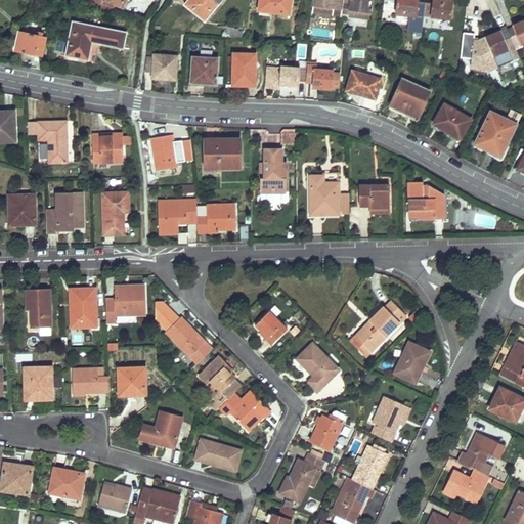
[(188,0),(186,3),(204,18),(217,2),(214,0),(188,0)]
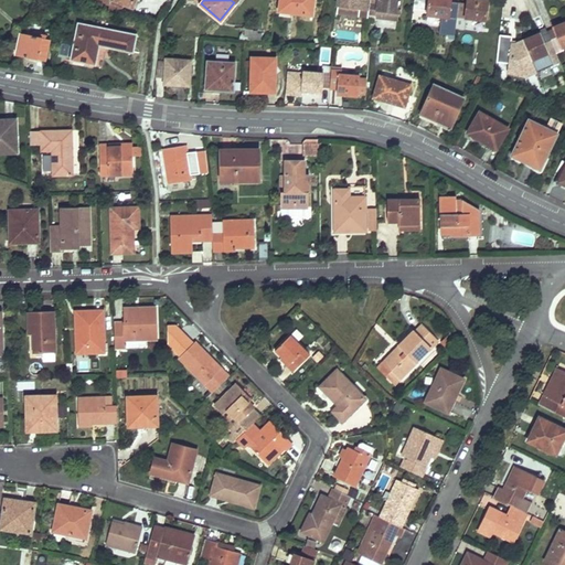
[(313,0),(280,0),(279,10),(312,13),(313,0)]
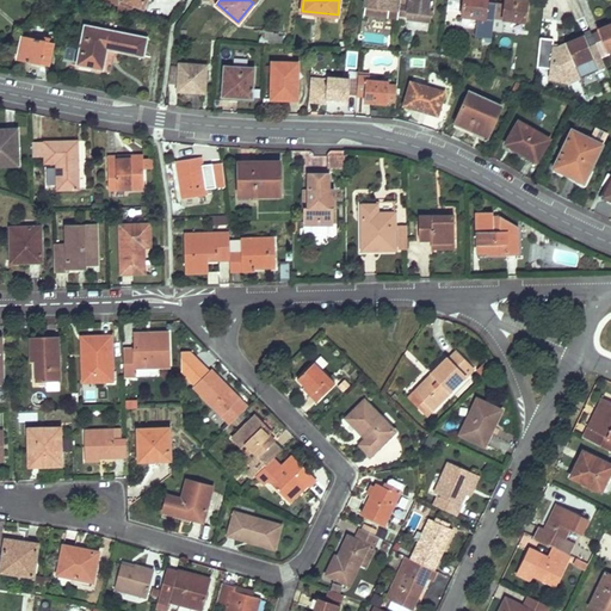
[(400,1),(399,0),(366,0),(366,6),(364,6),(364,12),(397,16),(400,1)]
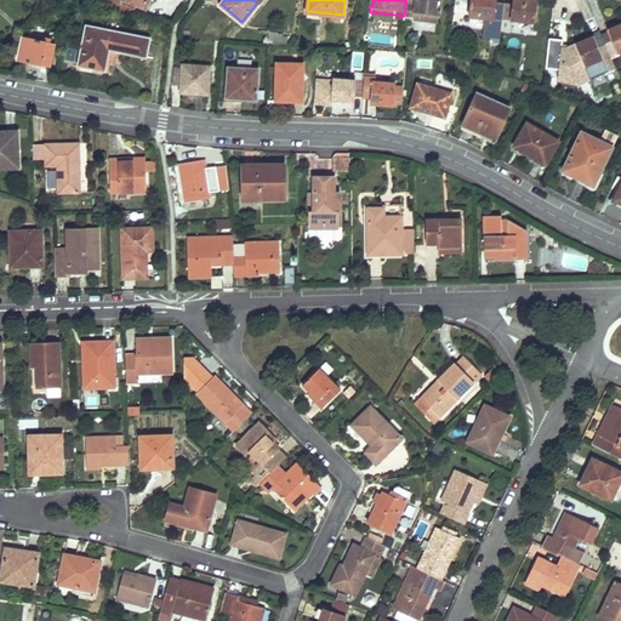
[(405,0),(406,1),(415,3),(415,10),(438,11),(438,0),(405,0)]
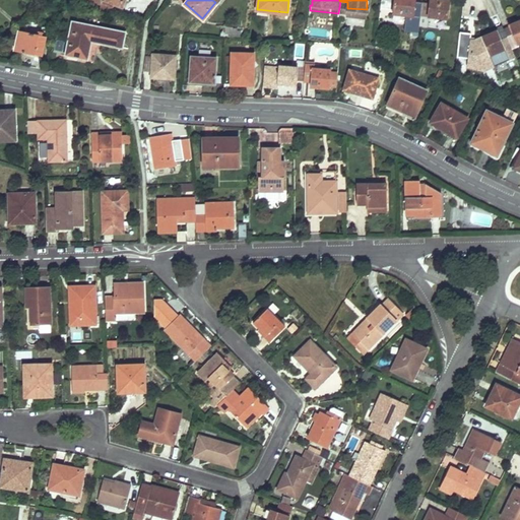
[(393,0),(393,11),(412,13),(411,23),(419,23),(420,13),(421,1),(416,0),(393,0)]
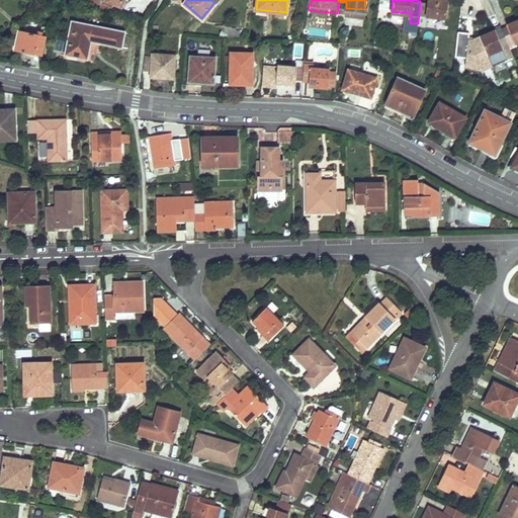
[(435,0),(435,2),(420,1),(419,13),(444,17),(446,0),(435,0)]
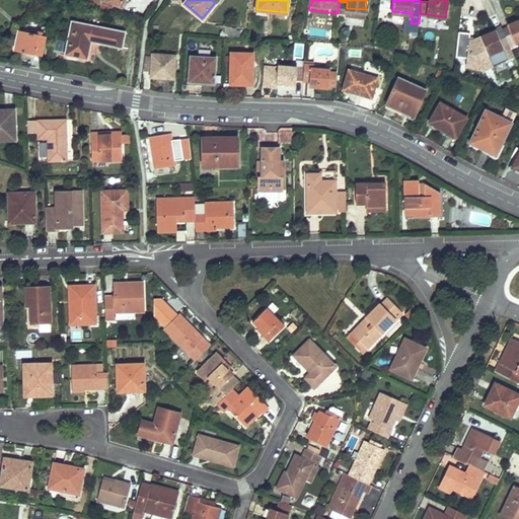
[(512,32),(506,35),(511,48),(517,46),(516,43),(518,41),(518,19),(516,20),(517,23),(509,26),(512,32)]
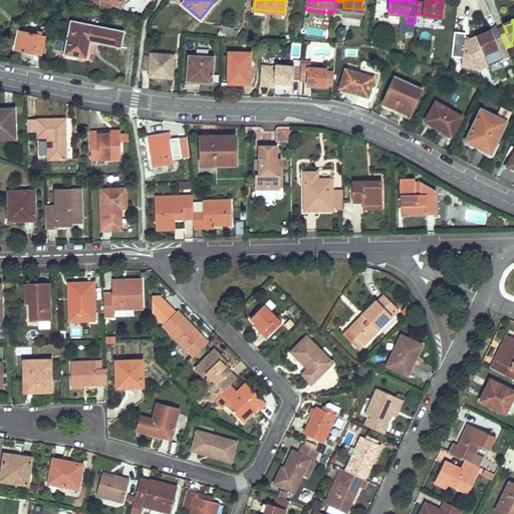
[(65,54),(76,56),(86,58),(90,41),(120,47),(123,32),(72,21),(65,54)]
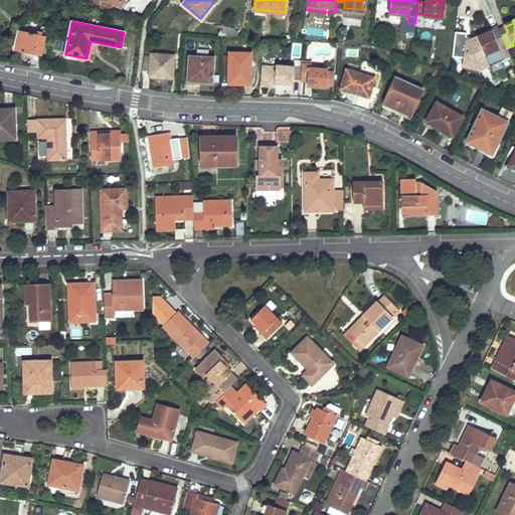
[(499,28),(502,35),(508,32),(505,26),(499,28)]
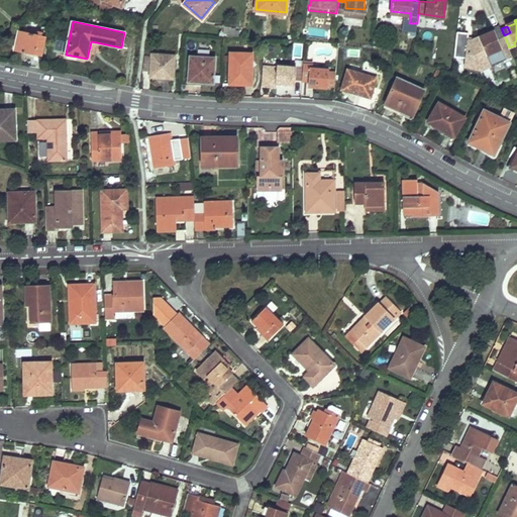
[(501,28),(494,31),(496,38),(504,35),(501,28)]
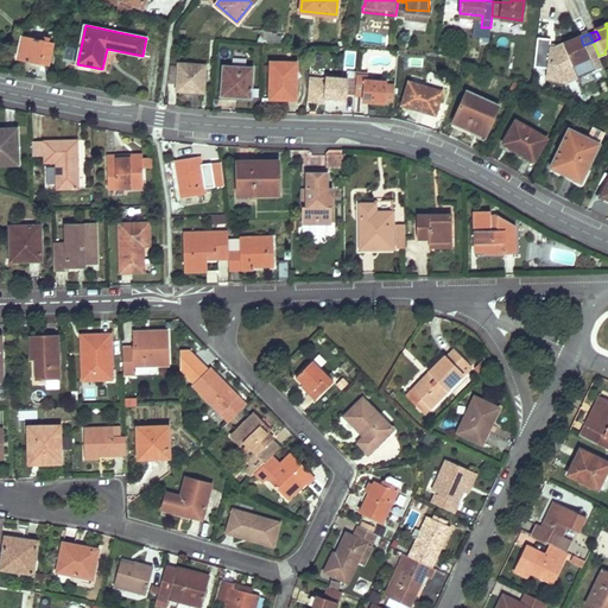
[(49,67),(51,55),(54,43),(25,36),(20,38),(16,59),(49,67)]
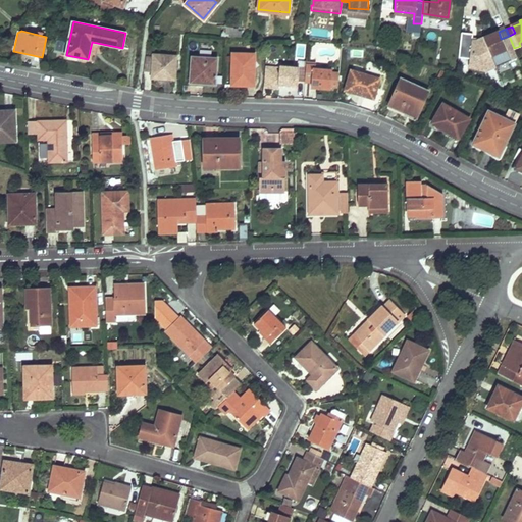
[(501,39),(500,35),(499,32),(492,35),(491,32),(483,36),(491,53),(506,48),(510,58),(517,54),(514,48),(509,36),(501,39)]
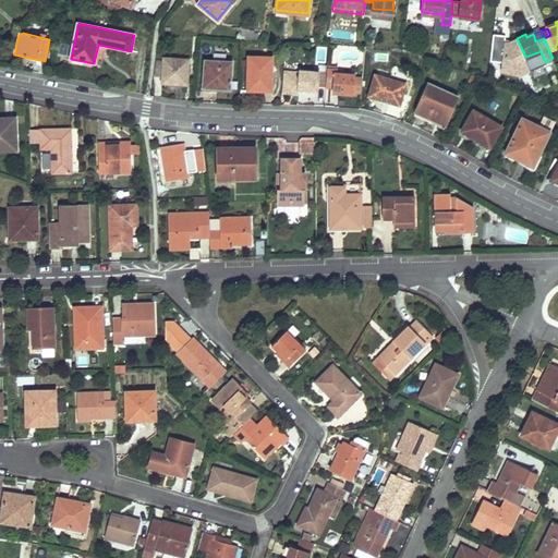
[(262,88),(262,84),(262,80),(270,80),(271,57),(249,56),(247,88),(262,88)]
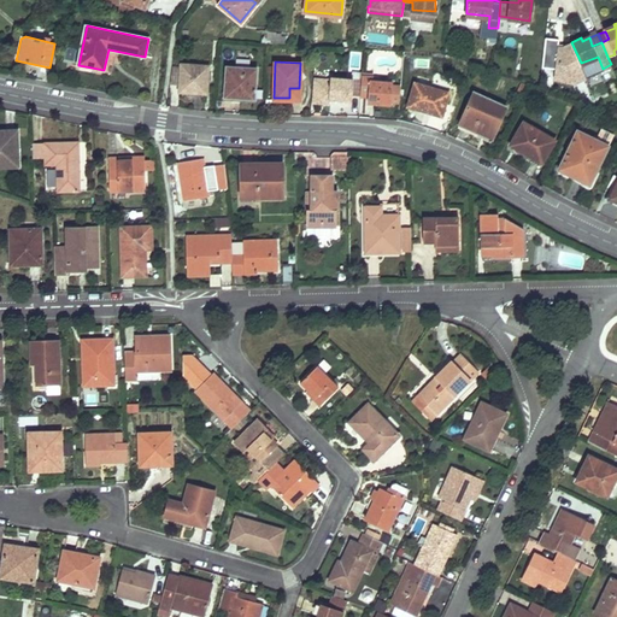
[(180,90),(193,90),(206,92),(207,64),(181,63),(180,90)]
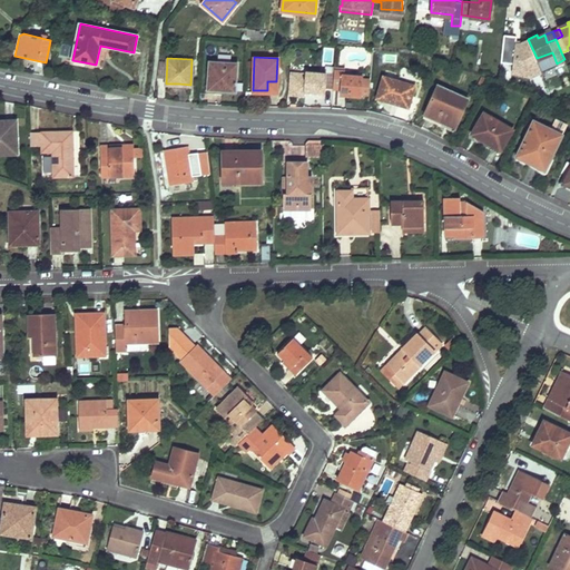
[(208,87),(220,88),(233,89),(235,64),(209,61),(208,87)]
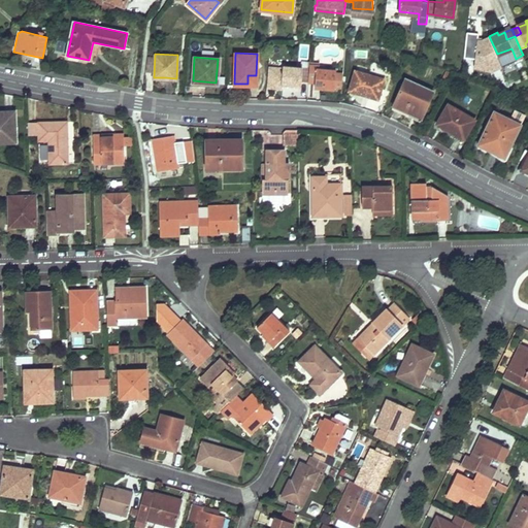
[(269,66),(267,87),(282,88),(282,85),(294,86),(295,79),(308,80),(309,67),(310,58),(301,57),(300,67),(284,65),(284,67),(269,66)]
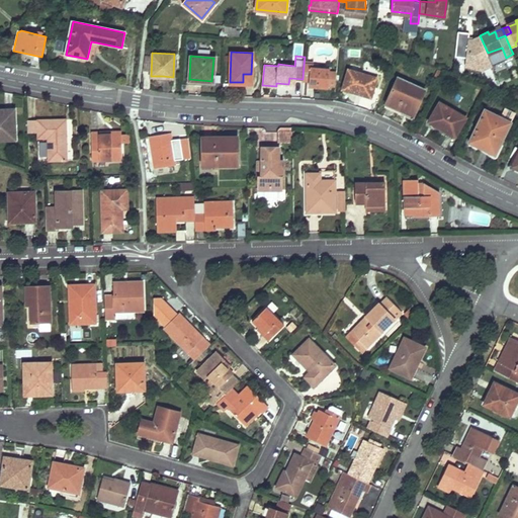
[(304,66),(303,79),(314,80),(314,85),(327,86),(328,68),(304,66)]
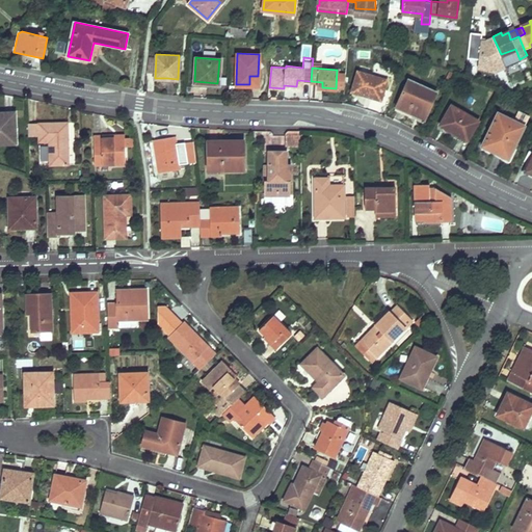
[(380,99),(382,89),(386,79),(357,71),(352,90),(380,99)]
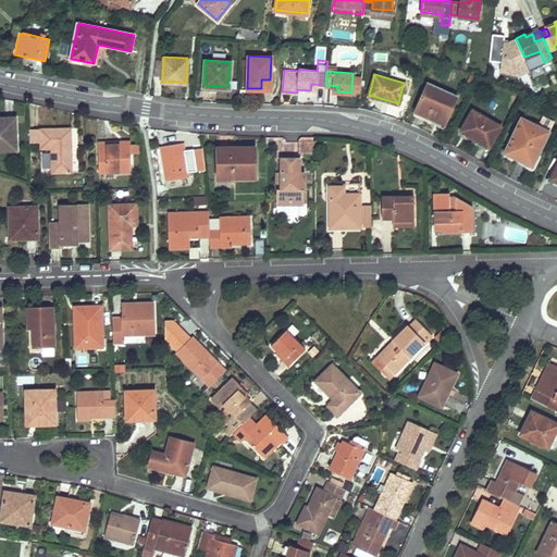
[(474,78),(470,76),(466,85),(471,87),(474,78)]
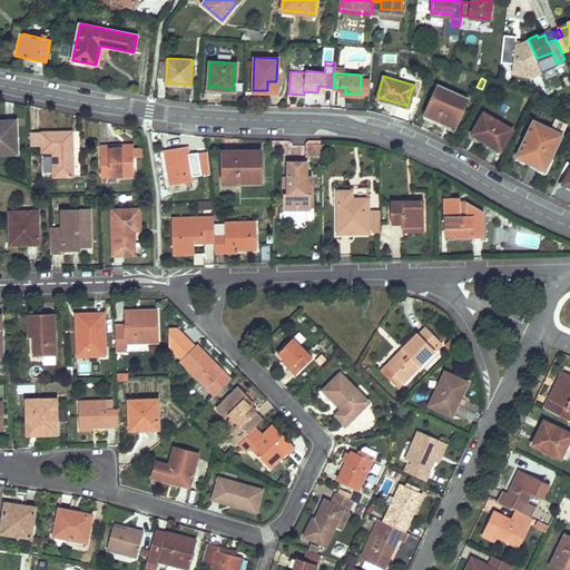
[(441,120),(448,124),(453,126),(467,99),(438,86),(424,115),(441,120)]
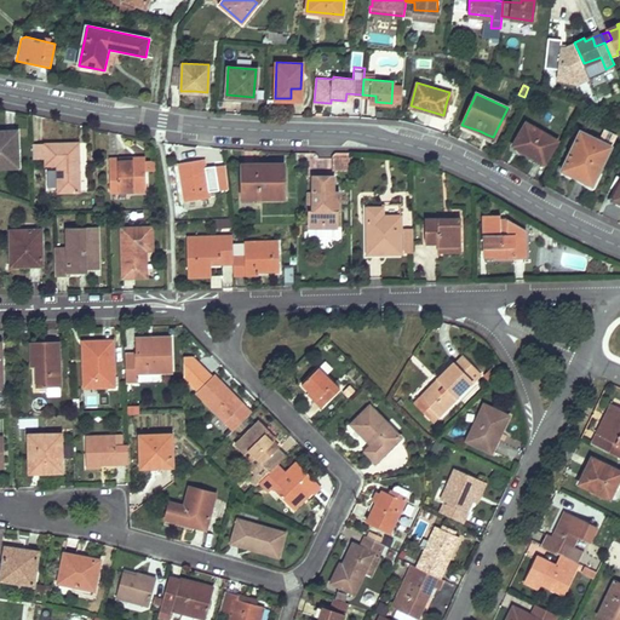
[(527,156),(535,160),(543,165),(557,141),(526,122),(512,144),(528,154),(527,156)]
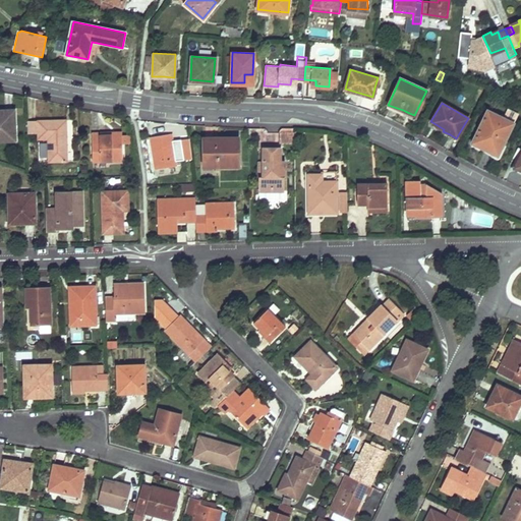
[(516,114),(506,109),(502,118),(487,111),(472,141),(497,154),(516,114)]
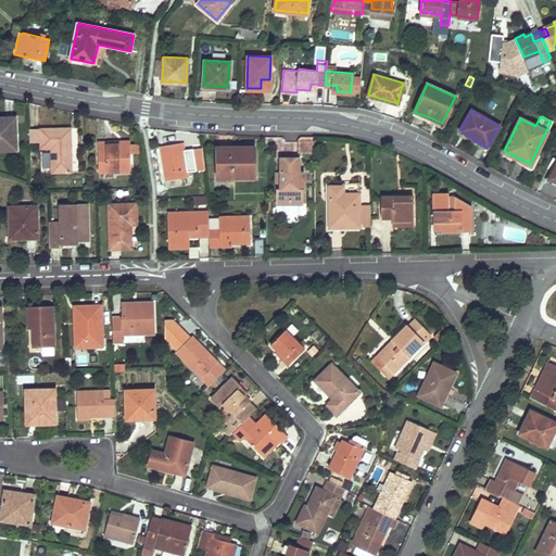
[(15,118),(1,119),(0,118),(0,149),(16,149),(15,118)]
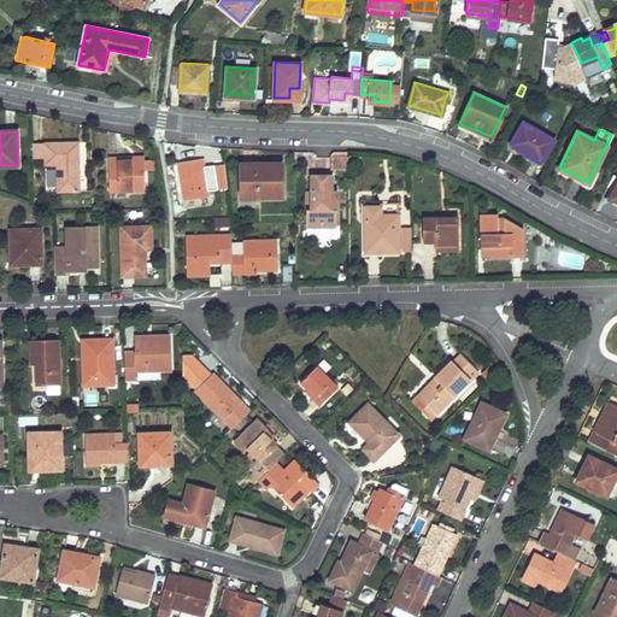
[(77,189),(76,141),(42,142),(42,157),(43,164),(47,164),(47,169),(45,169),(46,191),(77,189)]
